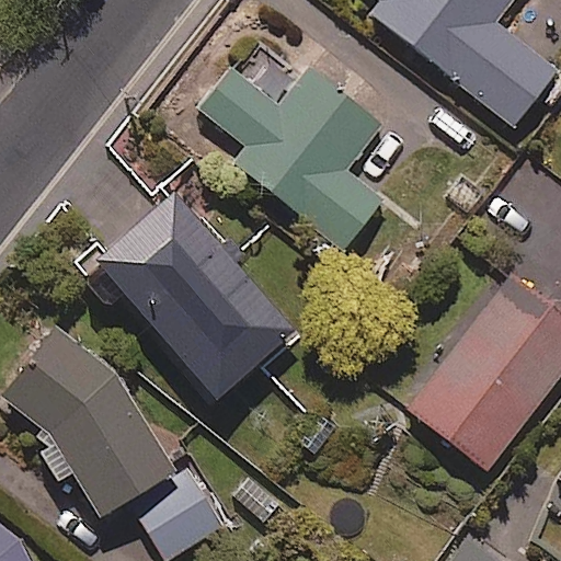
[(371,0),(377,4),(369,14),(514,125),(556,70),(494,24),(512,0),(371,0)]
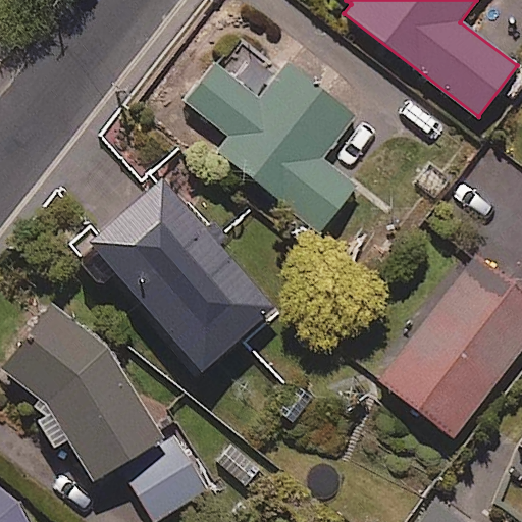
[(260,100),(214,65),(185,104),(226,136),(215,152),(320,231),(355,186),(321,160),(354,117),(286,65),(260,100)]
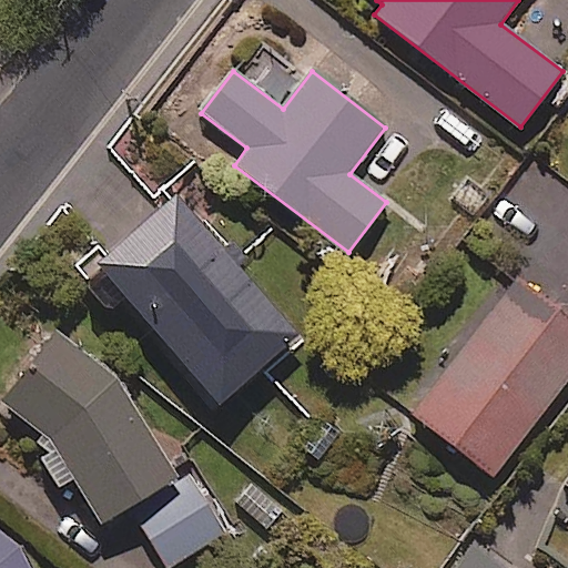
[(296,335),(174,198),(94,267),(217,406),(296,335)]
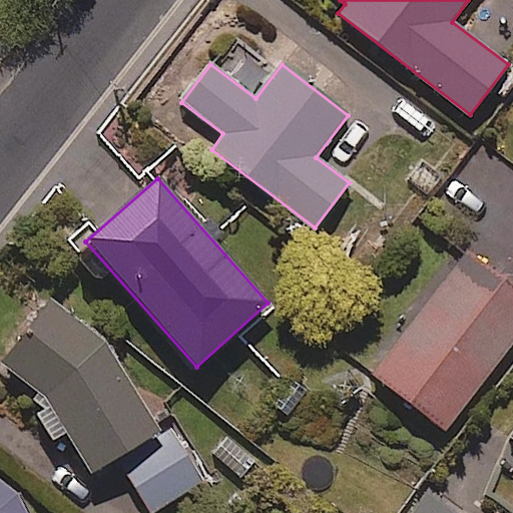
[(512,267),(502,282),(466,252),(370,374),(443,431),(512,342),(512,267)]
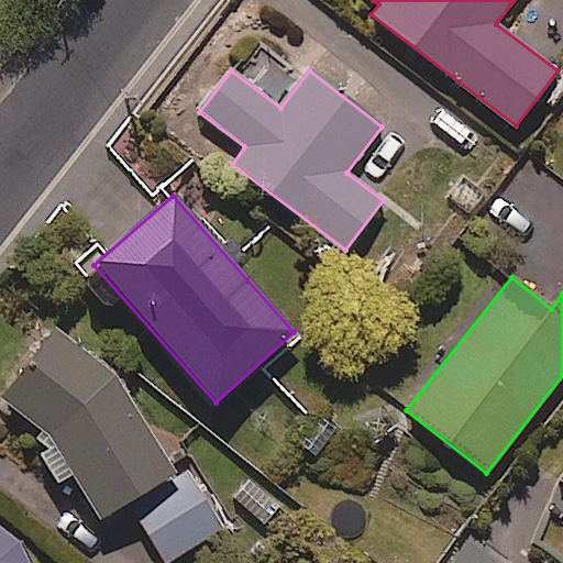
[(0,398),(0,399),(46,435),(94,523),(125,506),(155,562),(167,562),(227,531),(192,468),(175,477),(120,376),(51,327),(0,398)]
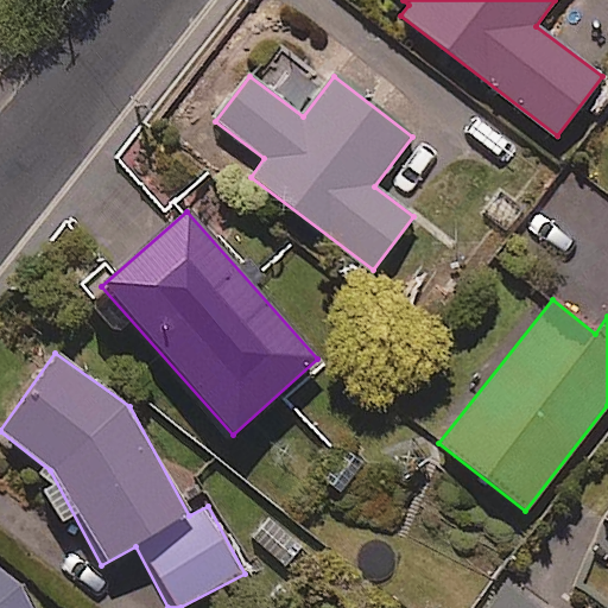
[(26,607),(18,587),(0,572),(0,607),(26,607)]
